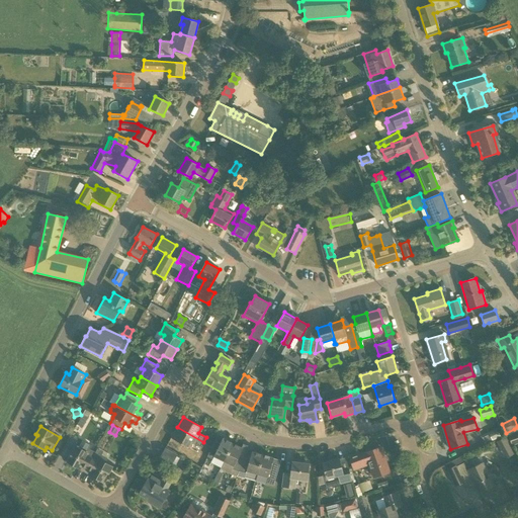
[(200,448),(203,442),(177,427),(171,438),(190,449),(193,444),(200,448)]
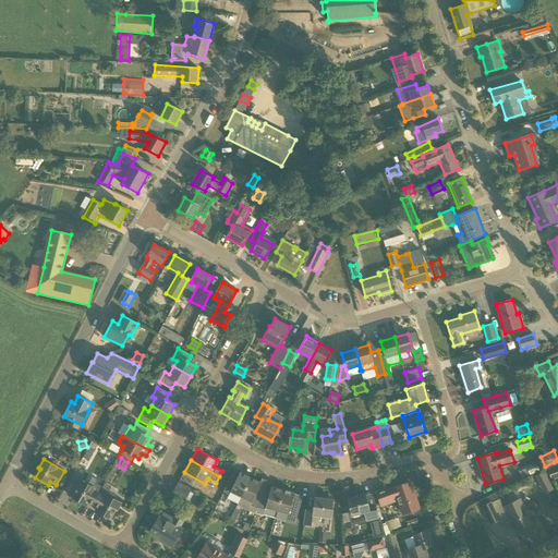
[(535,461),(526,465),(531,475),(540,470),(535,461)]
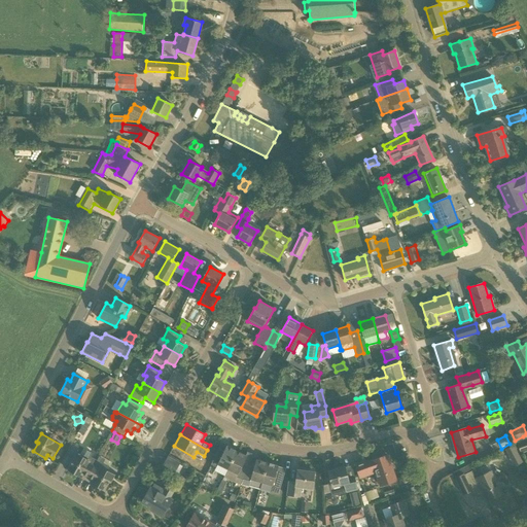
[(521,453),(526,450),(526,438),(525,441),(517,444),(521,453)]
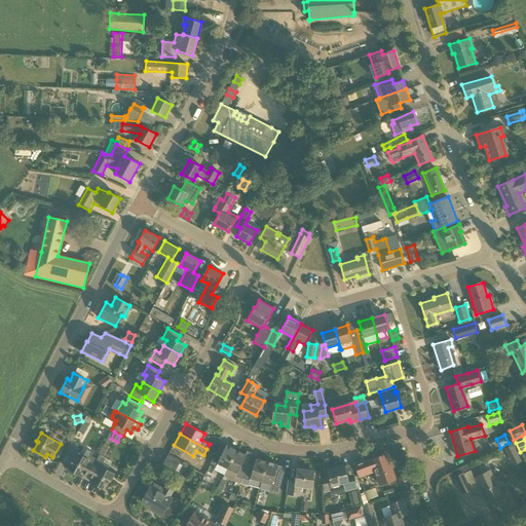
[(514,444),(505,449),(517,465),(525,460),(514,444)]
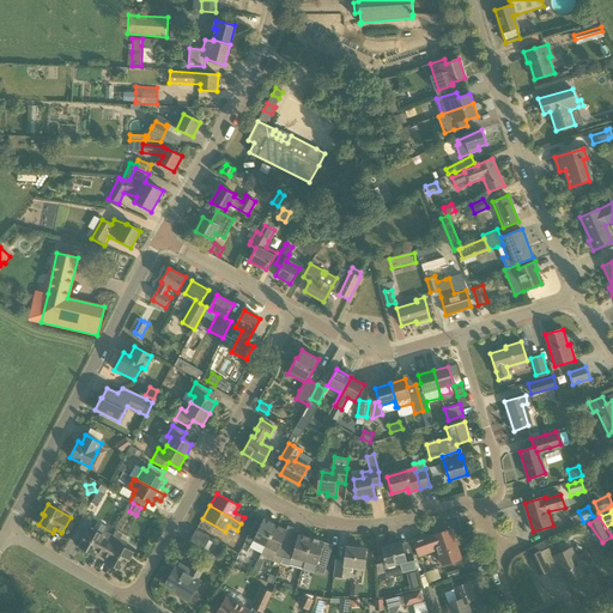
[(109,528),(93,520),(89,527),(87,527),(83,536),(85,536),(79,547),(93,556),(95,552),(103,556),(110,541),(114,536),(107,533),(109,528)]
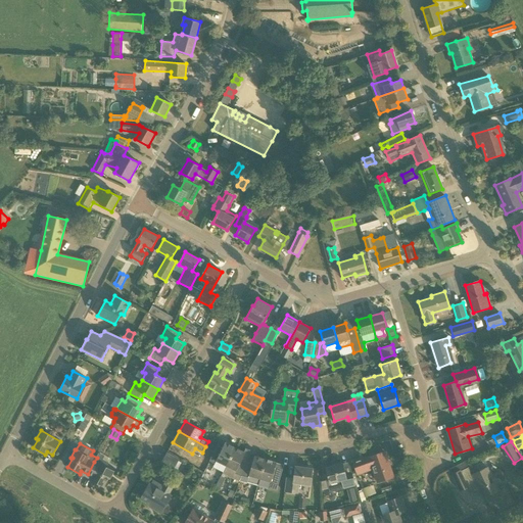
[(227,466),(235,447),(225,443),(222,450),(216,448),(209,462),(216,464),(217,461),(227,466)]
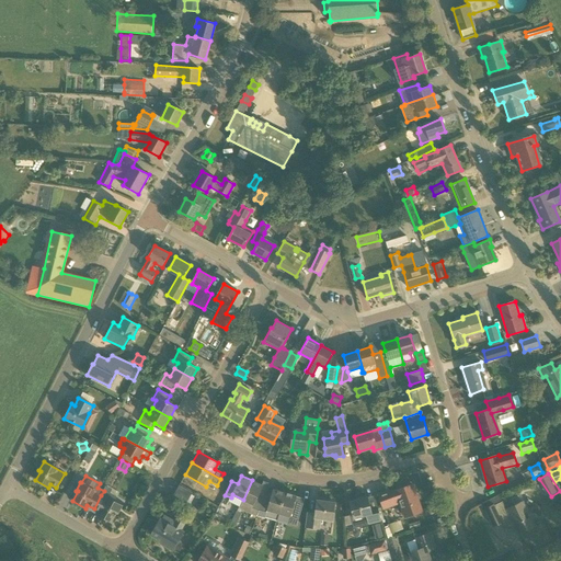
[(256,517),(265,496),(259,494),(263,485),(252,480),(243,500),(239,508),(256,517)]
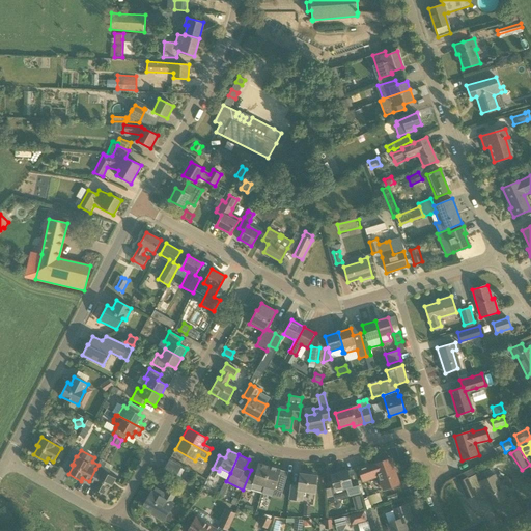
[(399,484),(390,458),(374,464),(374,465),(369,467),(368,464),(358,468),(362,480),(379,475),(385,490),(399,484)]
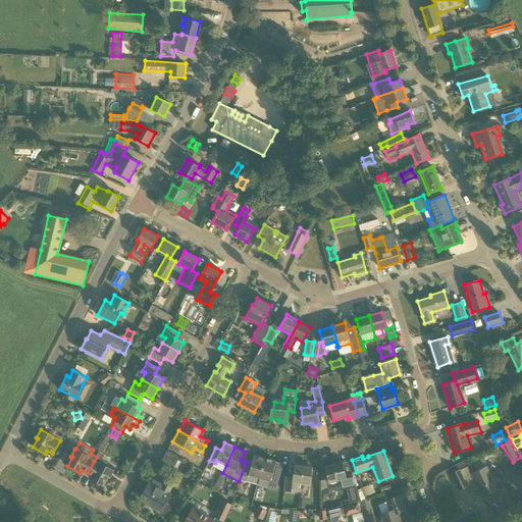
[(173,467),(177,459),(166,453),(162,461),(173,467)]
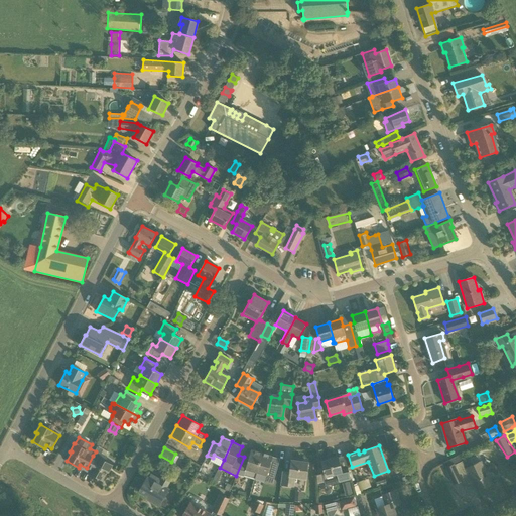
[(257,472),(262,454),(251,450),(249,459),(244,457),(236,476),(244,477),(254,480),(257,472)]
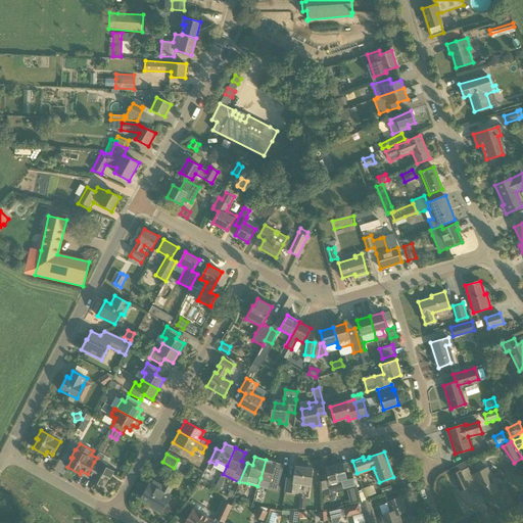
[(275,486),(278,473),(274,472),(276,463),(266,460),(260,478),(271,481),(270,485),(275,486)]
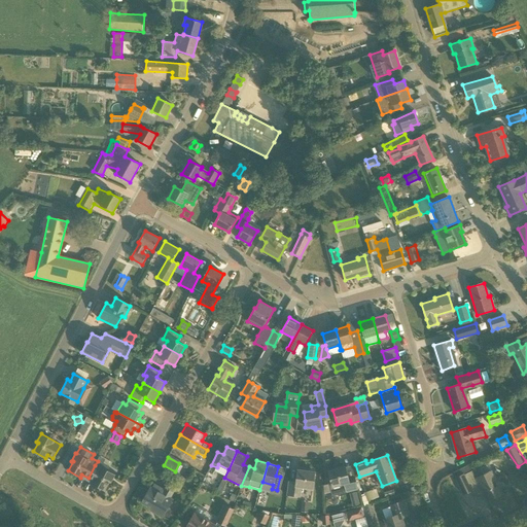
[(101,468),(95,465),(89,478),(94,481),(92,484),(104,491),(109,482),(110,483),(114,476),(101,467),(101,468)]
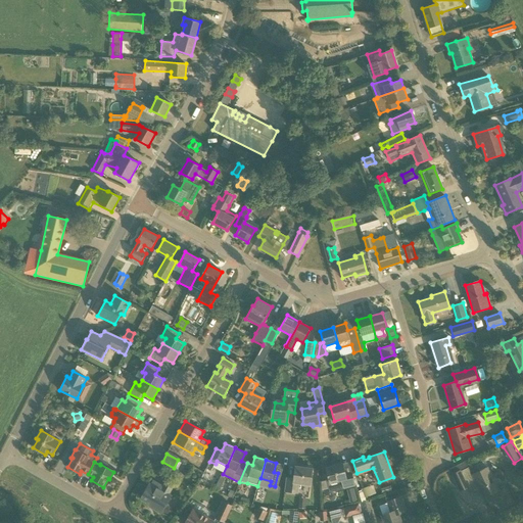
[(327,479),(330,490),(355,484),(352,472),(346,473),(342,464),(326,468),(329,478),(327,479)]
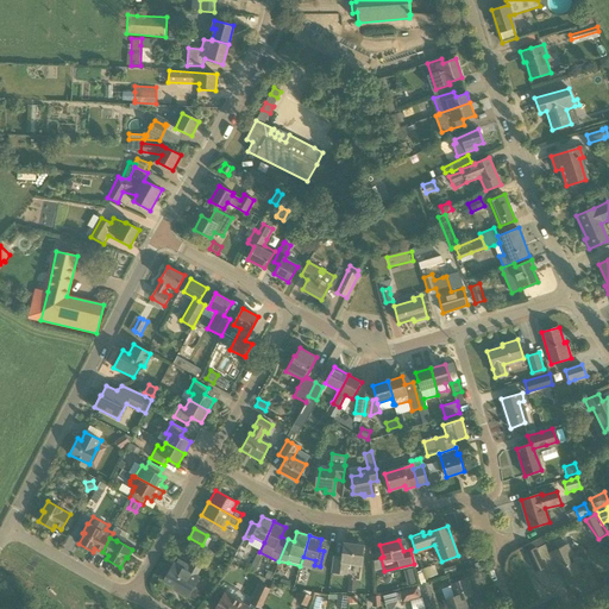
[(362,565),(363,546),(344,542),(343,557),(333,556),(331,572),(347,575),(349,563),(362,565)]
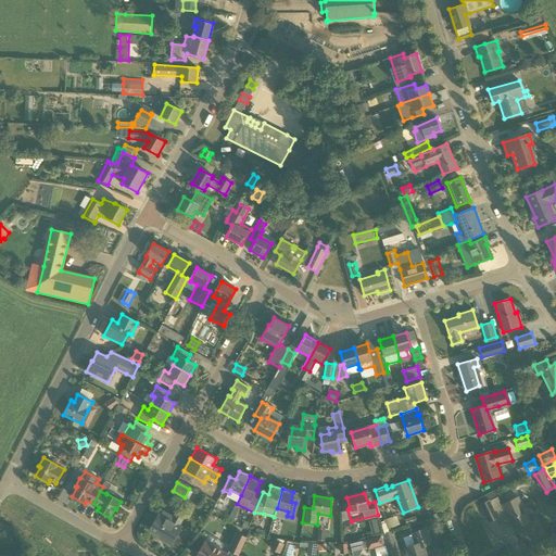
[(503,506),(498,496),(481,505),(489,521),(497,518),(501,526),(509,521),(513,528),(530,519),(519,498),(503,506)]
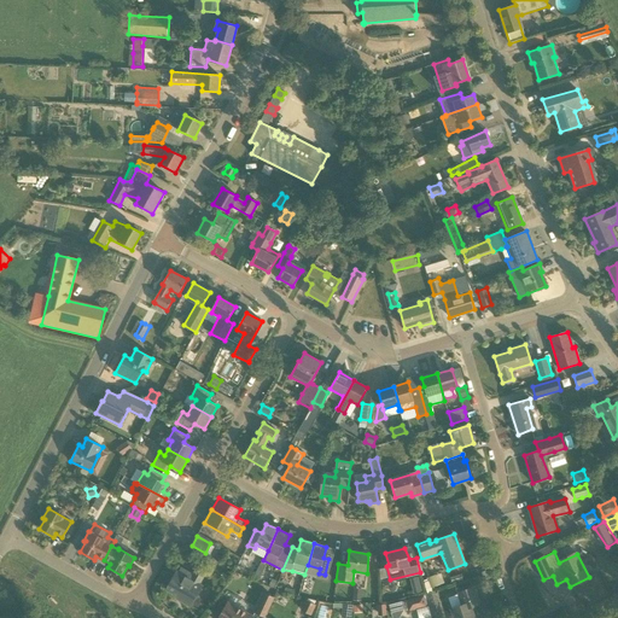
[(466,572),(462,573),(464,579),(479,576),(477,567),(468,569),(470,573),(467,573),(466,572)]
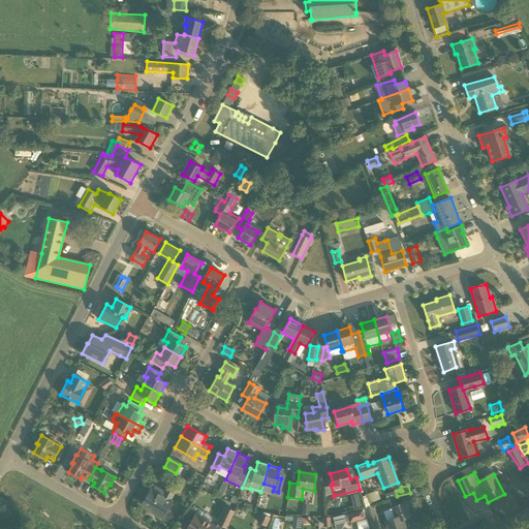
[(163,496),(151,490),(143,505),(151,509),(150,511),(163,519),(174,502),(169,500),(173,495),(165,491),(163,496)]
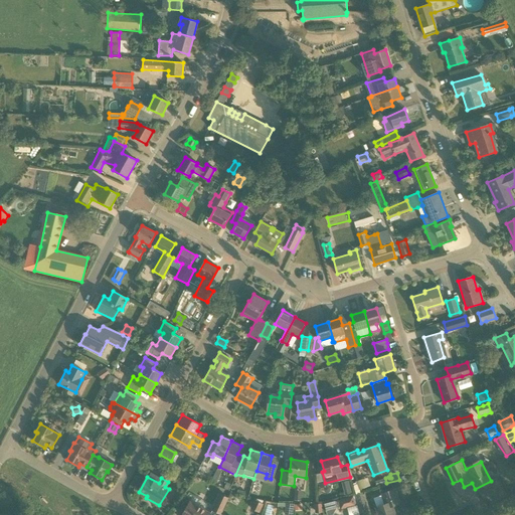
[(363,479),(357,482),(357,483),(359,489),(360,490),(366,488),(363,479)]
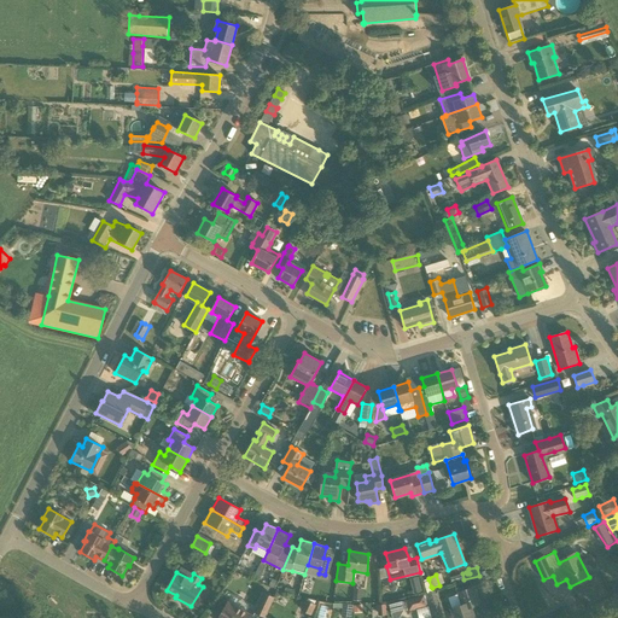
[(419,579),(412,581),(415,593),(423,592),(419,579)]
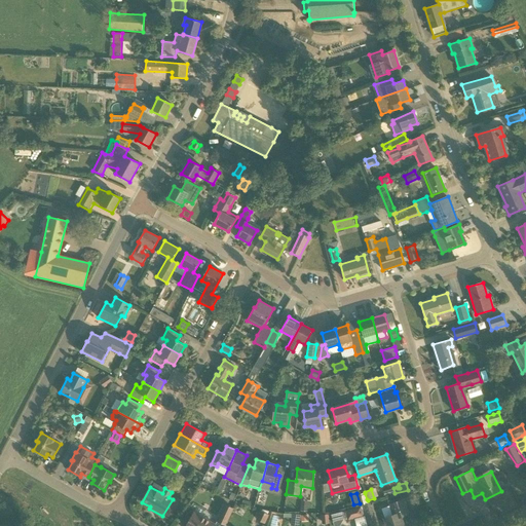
[(386,525),(404,525),(401,517),(408,515),(403,499),(389,504),(393,516),(384,519),(386,525)]
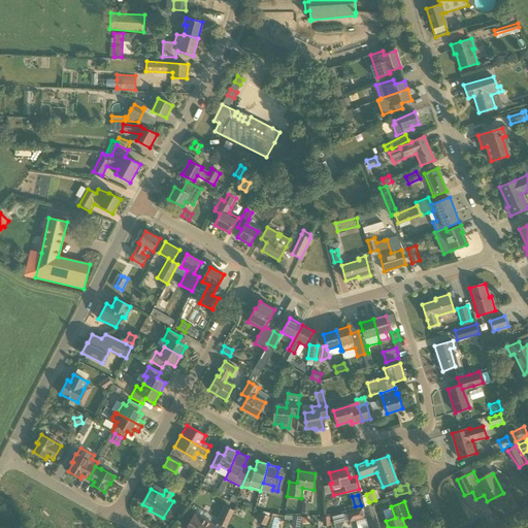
[(302,502),(301,513),(308,514),(309,503),(302,502)]
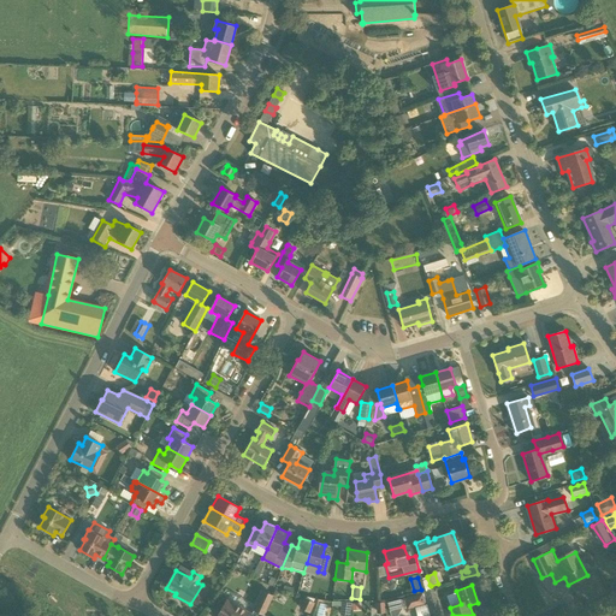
[(438,606),(433,590),(425,592),(428,609),(431,615),(434,615),(439,612),(438,606)]
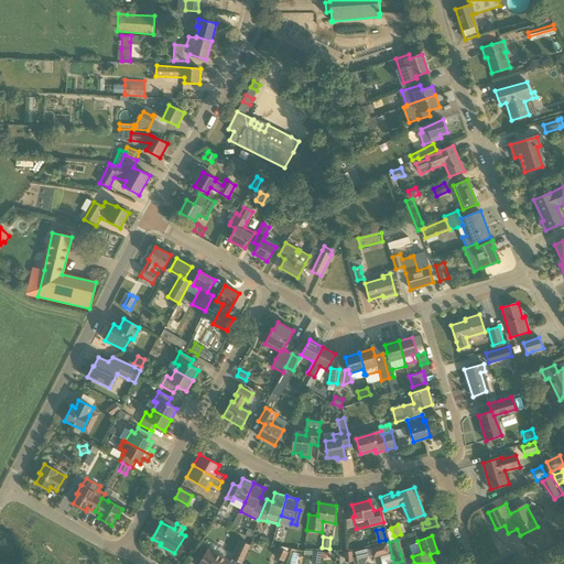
[(241,563),(250,546),(242,542),(234,560),(241,563)]
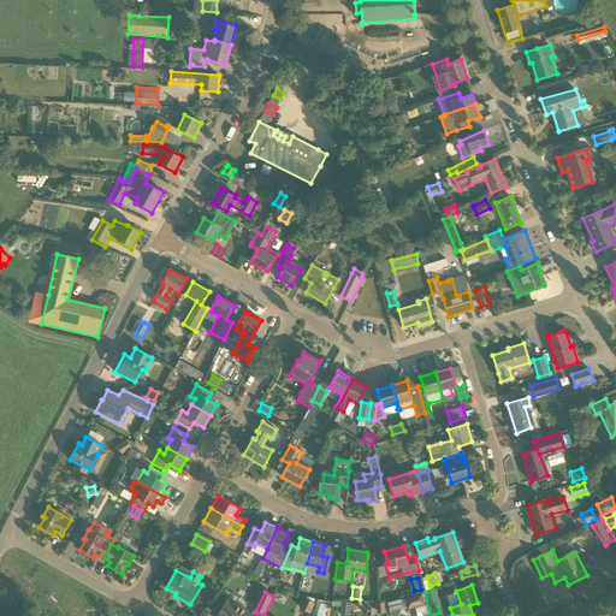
[(413,596),(415,606),(425,604),(421,593),(413,596)]
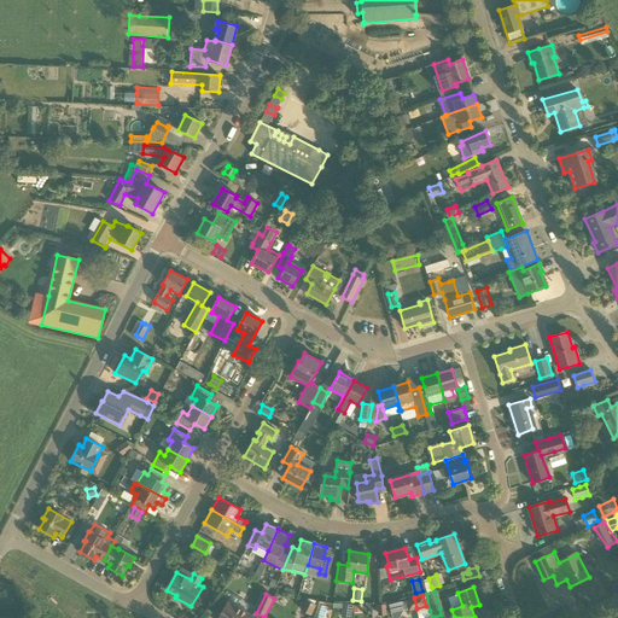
[(310,614),(316,605),(307,600),(301,610),(310,614)]
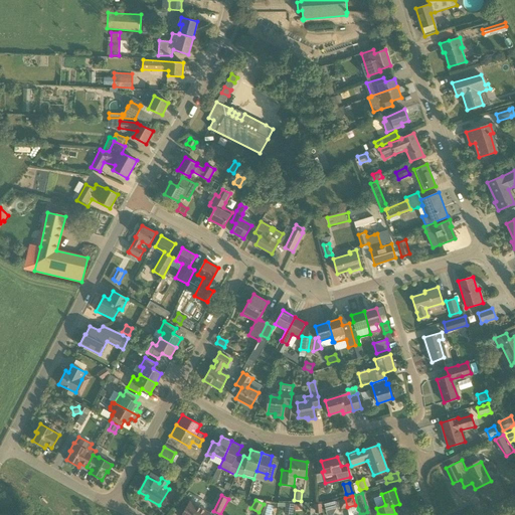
[(209,514),(211,514),(190,502),(182,514),(209,514)]
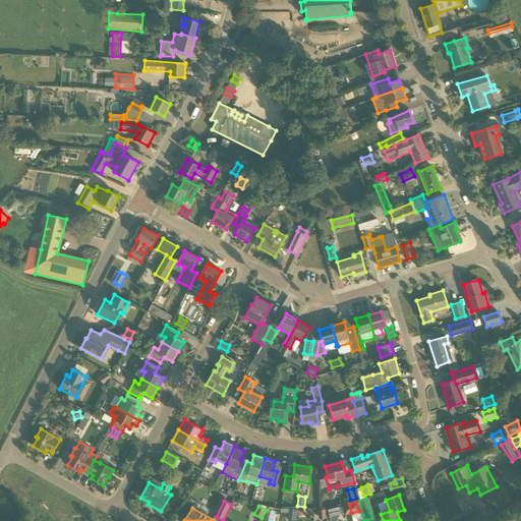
[(331,520),(336,520),(342,513),(340,508),(329,511),(331,520)]
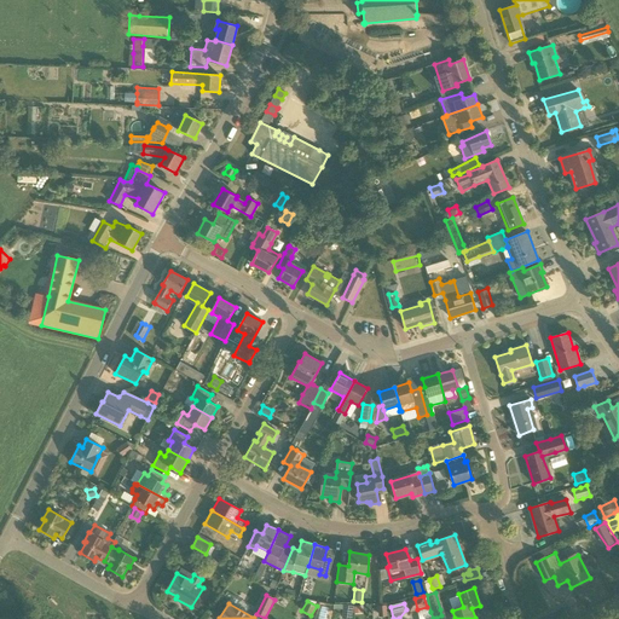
[(342,618),(343,618),(352,618),(354,606),(345,605),(342,618)]
